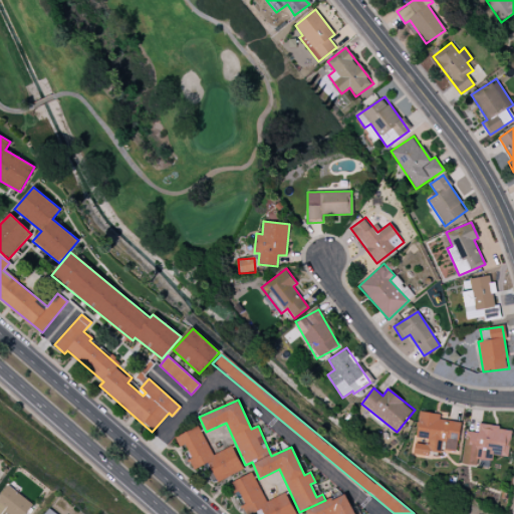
[(460,422),(440,420),(440,414),(419,412),(414,454),(429,456),(429,450),(457,453),(460,422)]
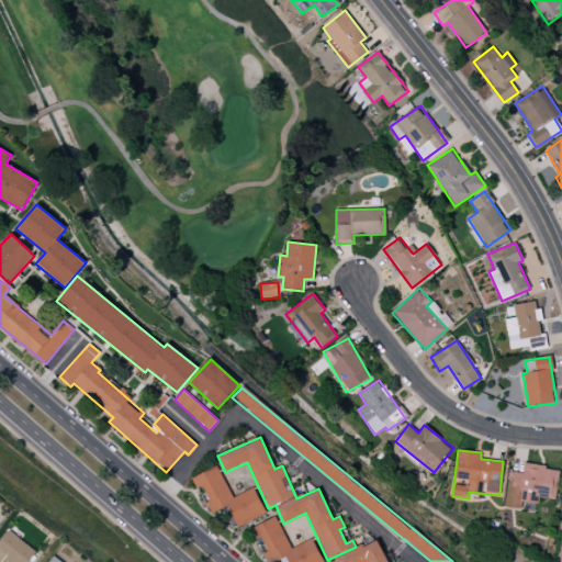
[(509,471),(504,507),(521,509),(523,502),(538,504),(538,497),(555,499),(560,469),(524,464),(523,473),(509,471)]
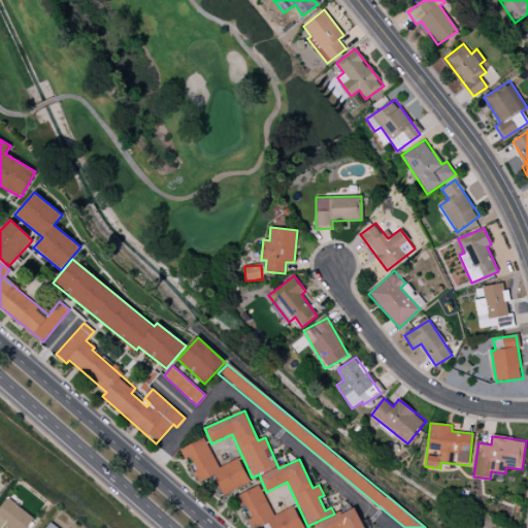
[(250,483),(238,458),(218,467),(204,437),(179,449),(185,459),(189,457),(201,482),(215,475),(223,495),(250,483)]
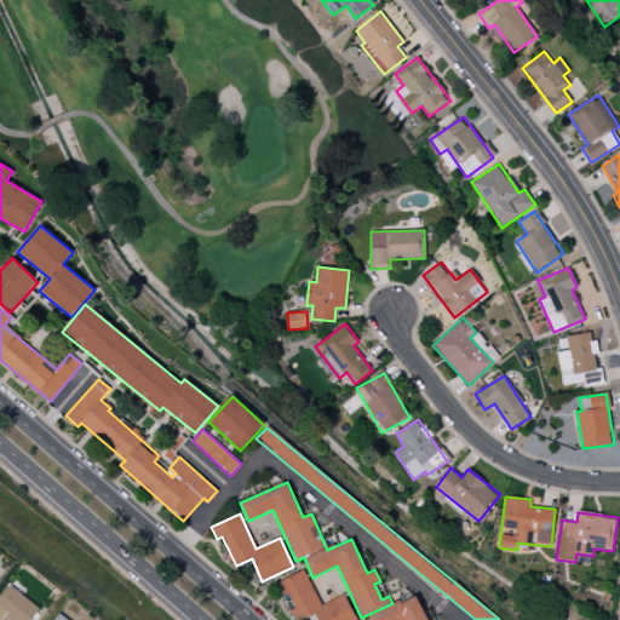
[(356,619),(345,595),(320,606),(304,570),(274,584),(280,597),(288,593),(294,608),(291,609),(296,619),(303,619),(310,618),(310,619),(356,619)]
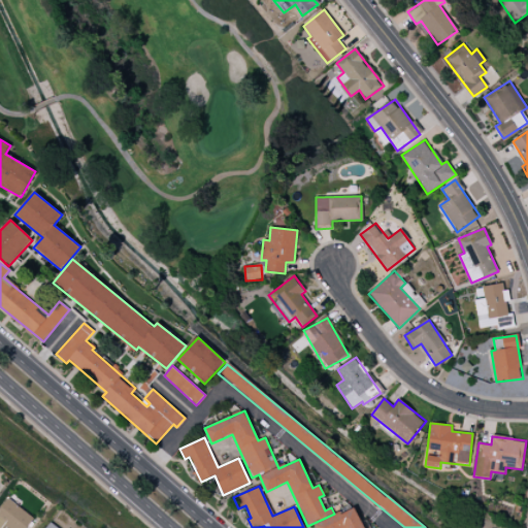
[(27,527),(34,516),(5,499),(0,506),(0,527),(1,527),(3,526),(7,527),(27,527)]
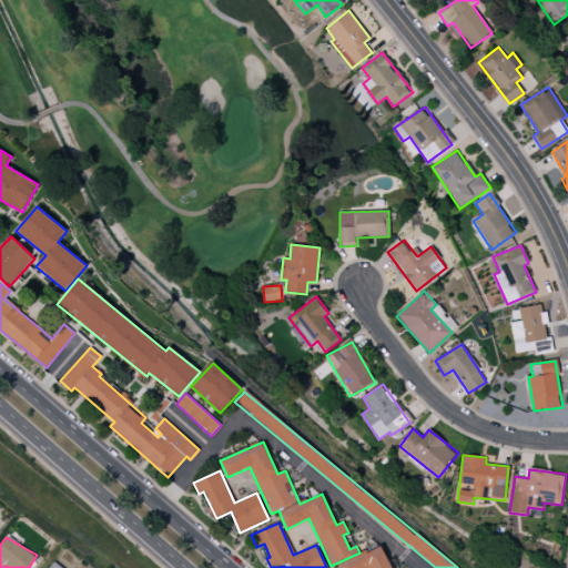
[(392,567),(381,545),(338,564),(340,567),(392,567)]
